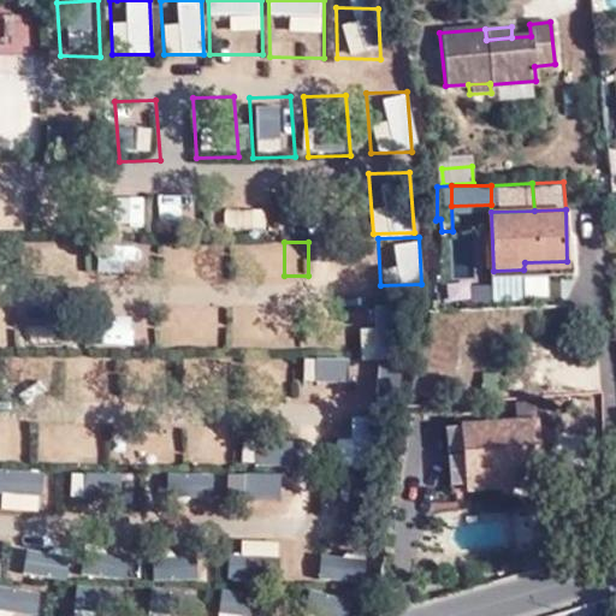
[(419,350),(420,300),(360,301),(357,349),(419,350)]
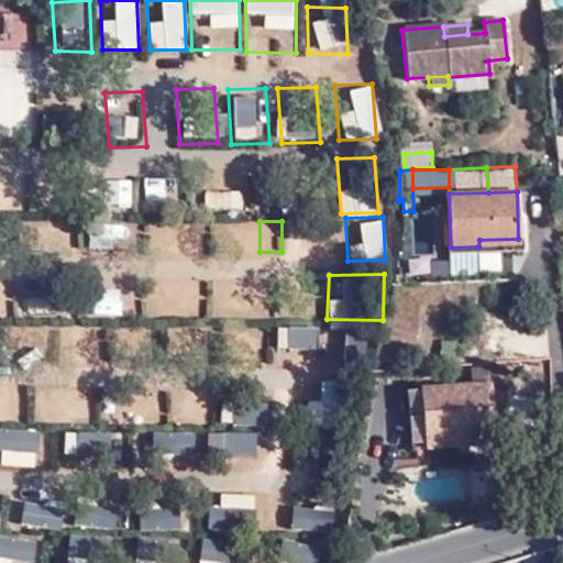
[(378,365),(379,328),(328,327),(328,365),(378,365)]
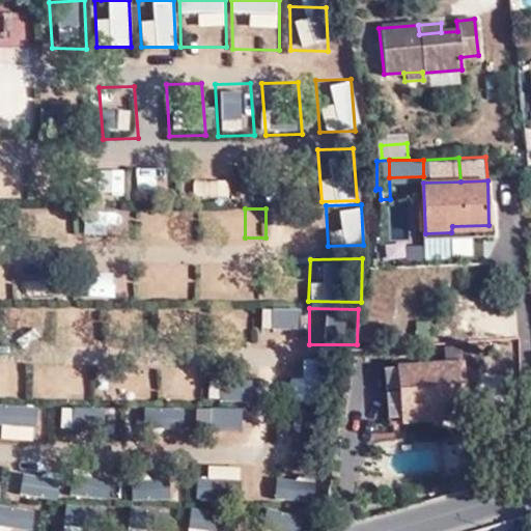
[(305,343),(305,309),(266,310),(266,344),(305,343)]
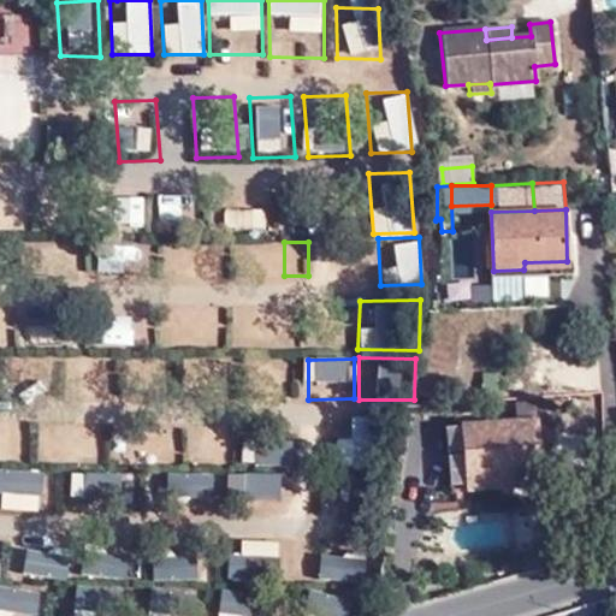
[(406,454),(407,414),(350,413),(350,454),(406,454)]
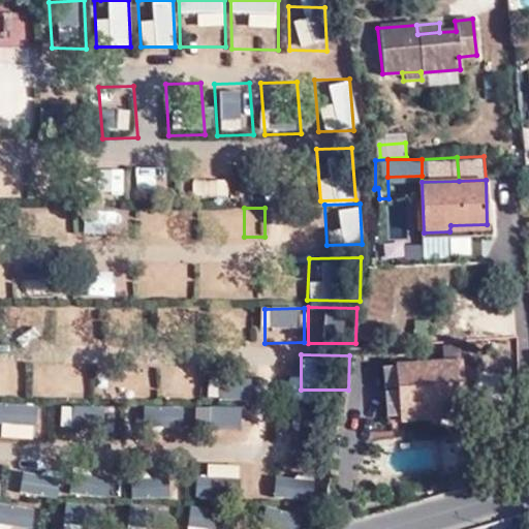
[(76,391),(74,364),(44,366),(47,393),(76,391)]
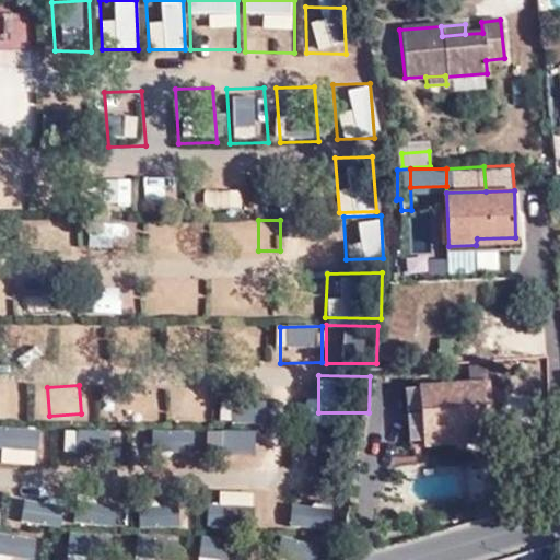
[(272,423),(273,388),(231,387),(232,423),(272,423)]
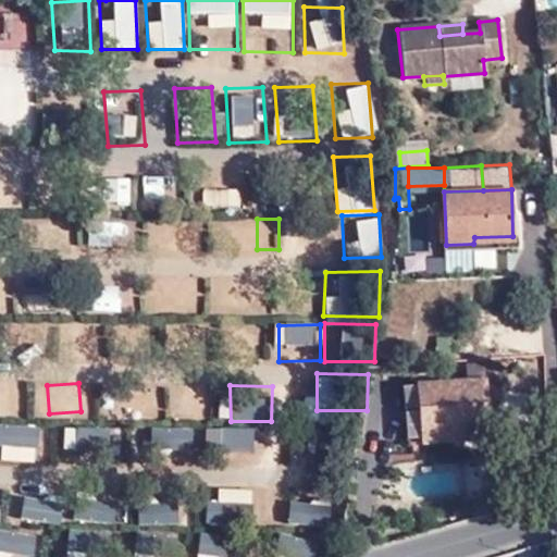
[(418,456),(486,452),(482,399),(413,405),(418,456)]
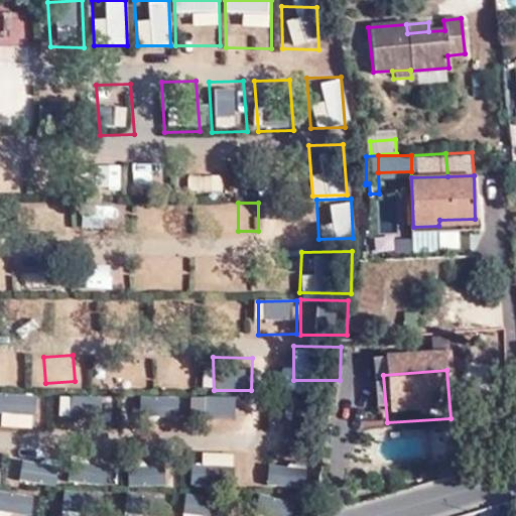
[(387,422),(383,375),(369,376),(374,432),(452,426),(450,418),(387,422)]
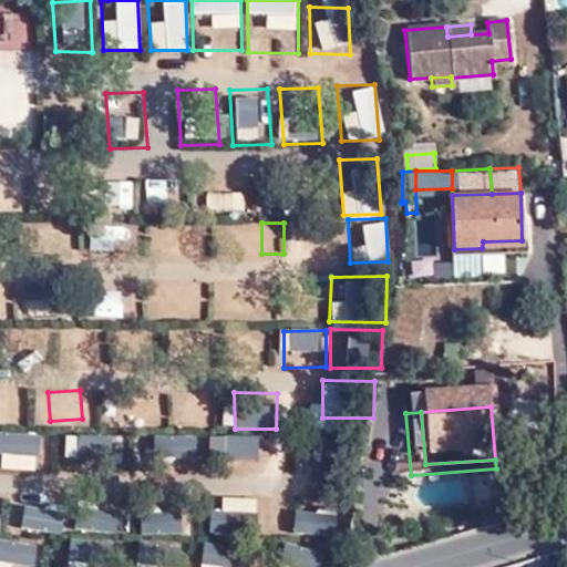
[(0,468),(48,470),(47,435),(0,434),(0,468)]
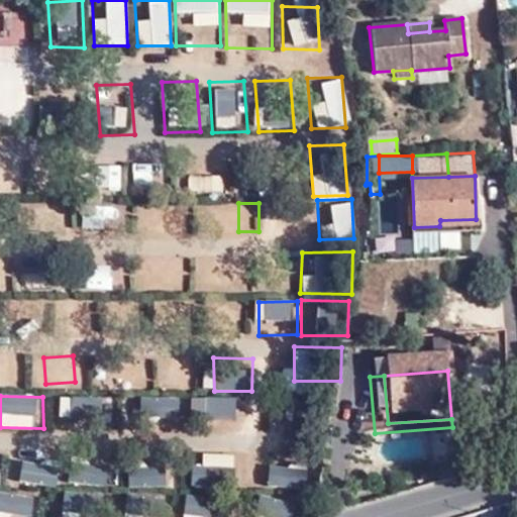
[(115,428),(115,397),(59,396),(59,427),(115,428)]
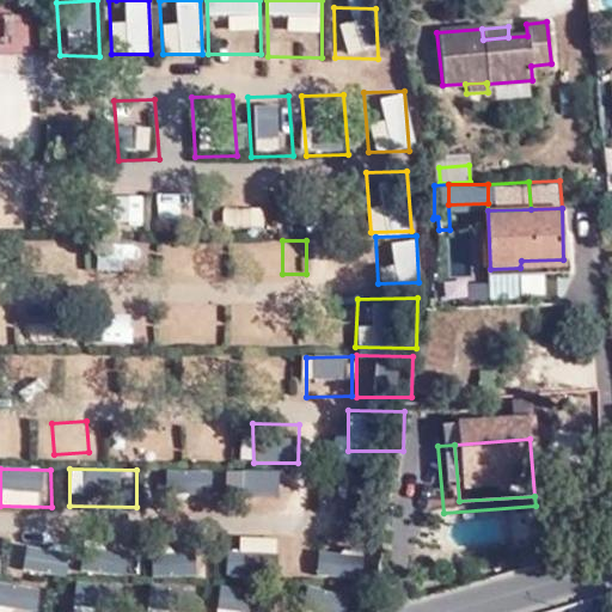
[(221,507),(220,469),(157,470),(158,507),(221,507)]
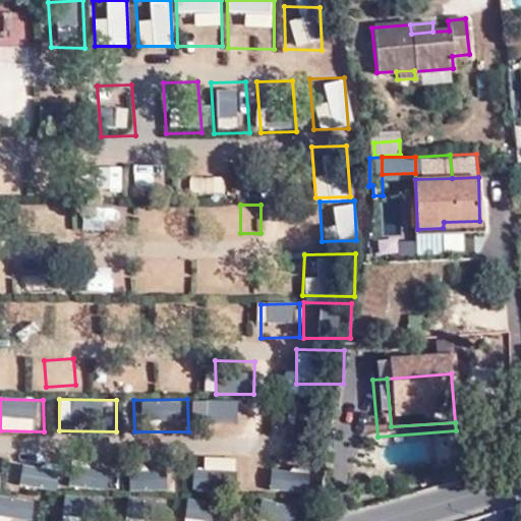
[(248,431),(250,402),(198,401),(198,430),(248,431)]
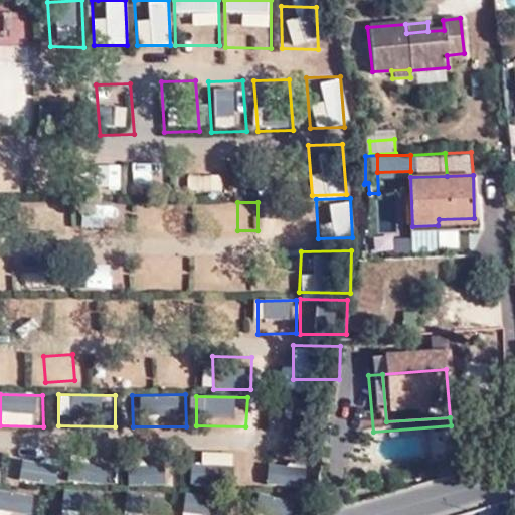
[(62,485),(60,450),(13,450),(13,484),(62,485)]
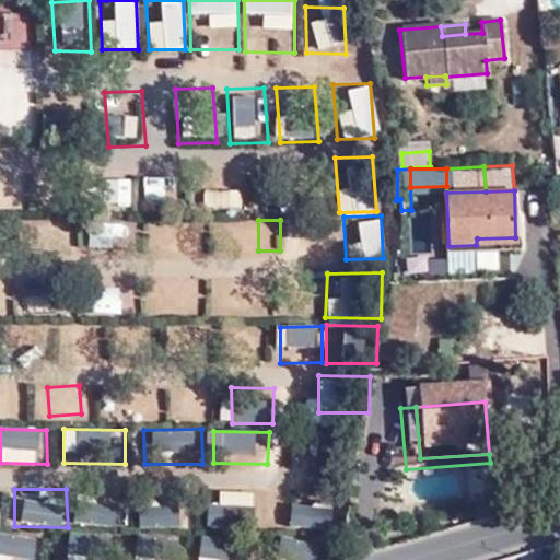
[(127,526),(125,489),(73,489),(73,526),(127,526)]
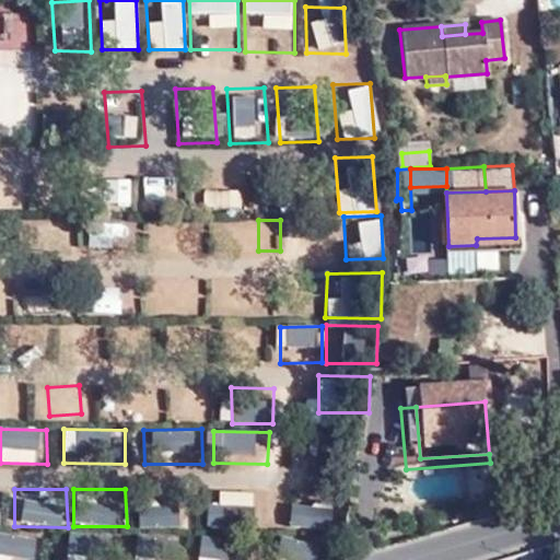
[(193,529),(190,491),(139,491),(139,529),(193,529)]
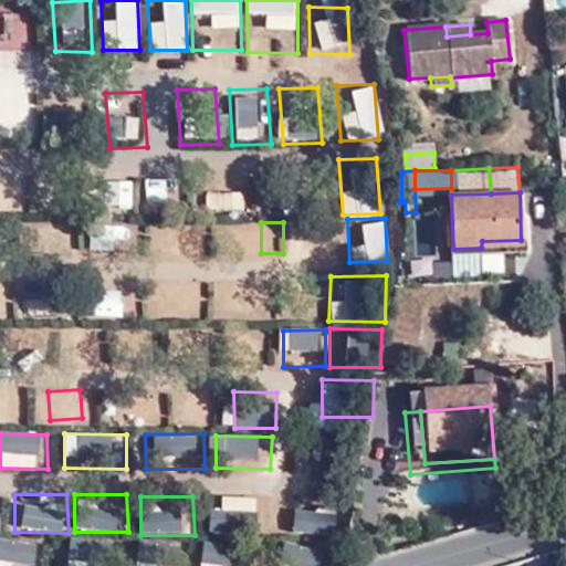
[(266,537),(266,498),(205,496),(206,535),(266,537)]
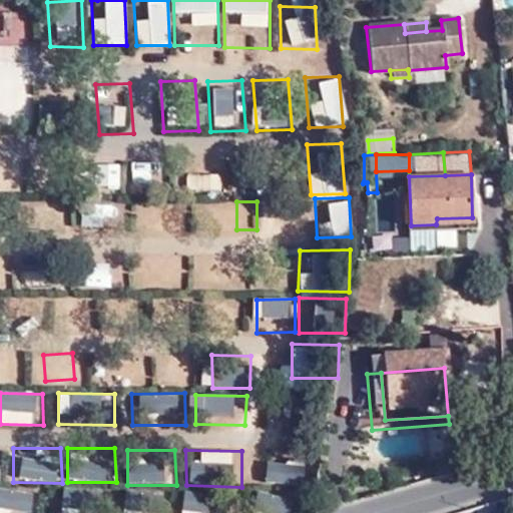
[(312,488),(315,454),(263,453),(262,488),(312,488)]
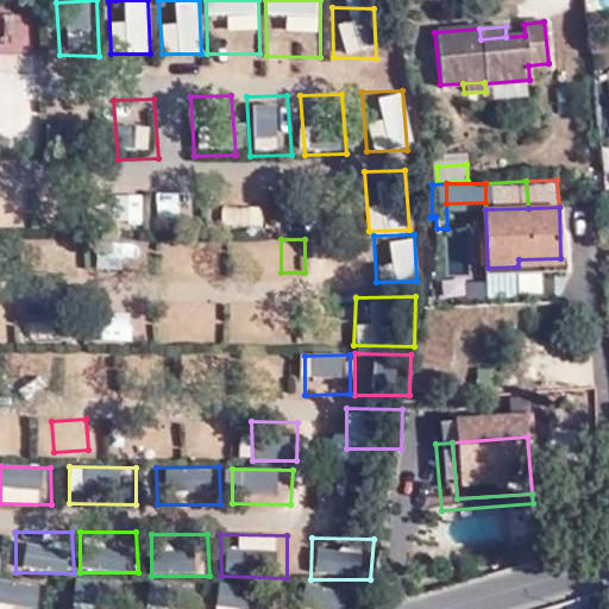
[(0,608),(43,608),(44,582),(0,579),(0,608)]
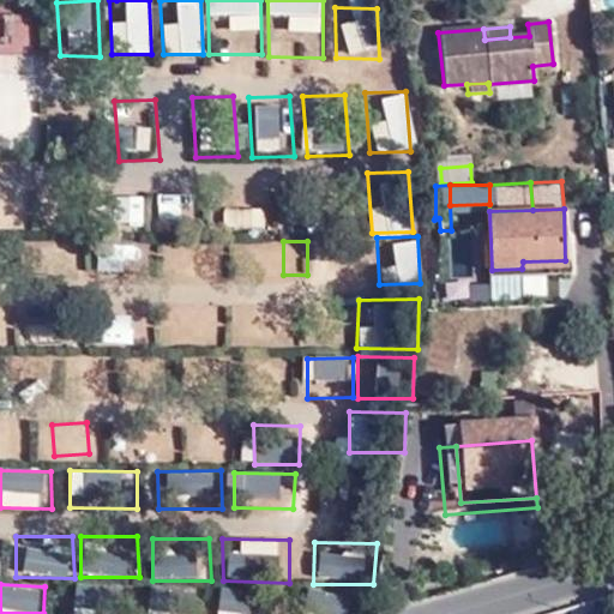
[(203,613),(204,587),(143,584),(144,613),(203,613)]
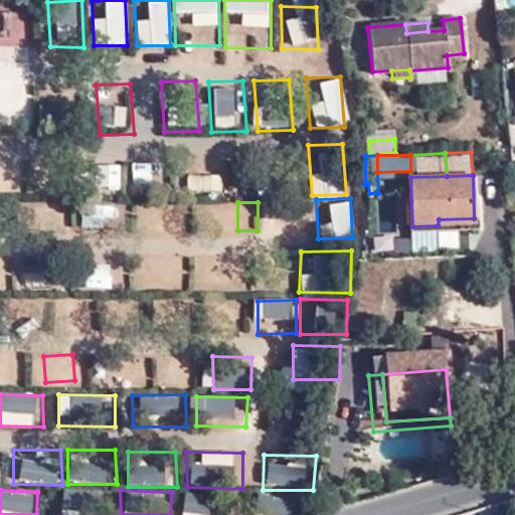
[(110,514),(108,493),(60,492),(59,514),(110,514)]
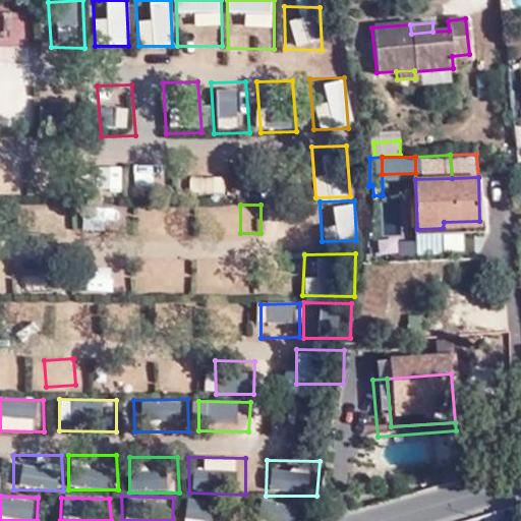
[(225,520),(224,499),(177,498),(177,520),(225,520)]
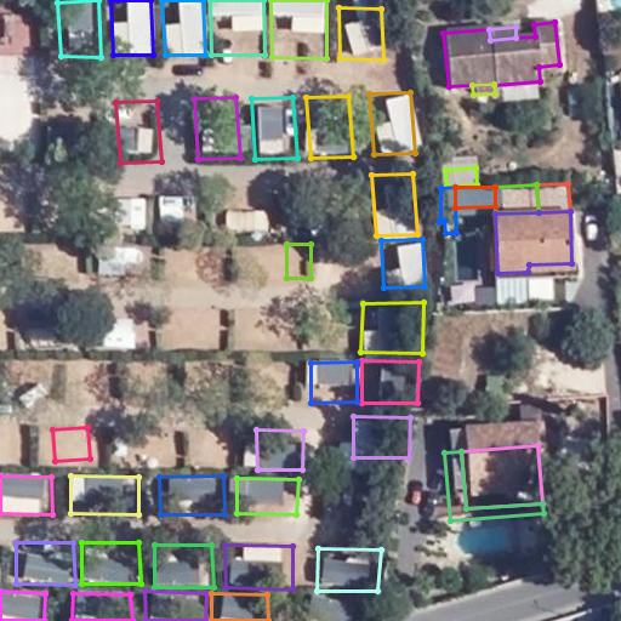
[(370,620),(391,597),(275,594),(274,620),(370,620)]
